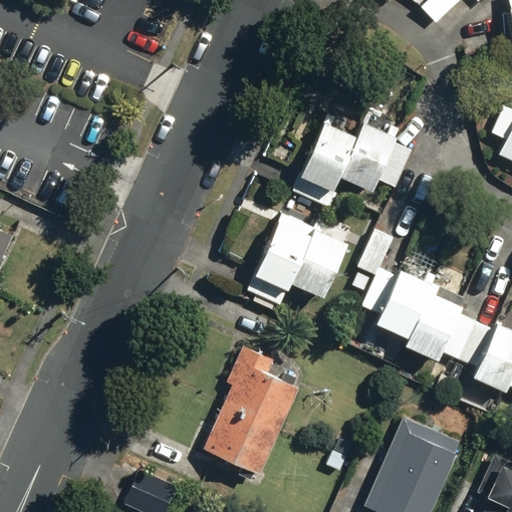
[(426,0),(420,7),(437,24),(461,0),(426,0)]
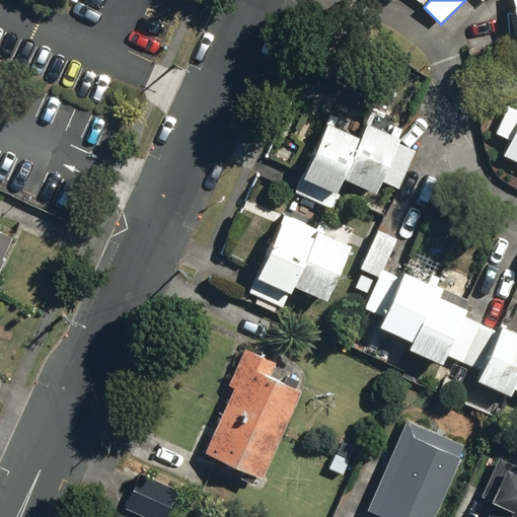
[(510,140),(503,156),(516,162),(516,109),(509,106),(496,134),(510,140)]
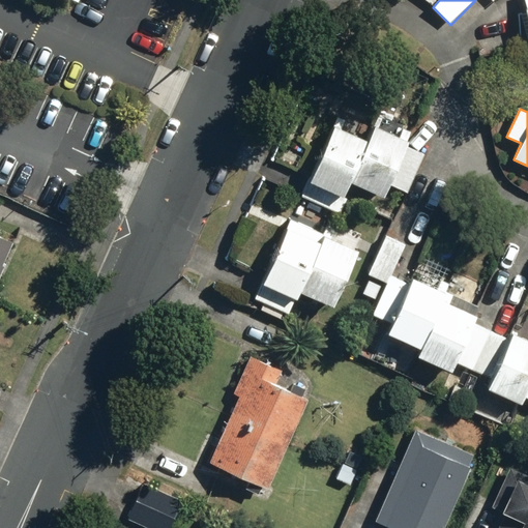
[(338,118),(302,198),(339,214),(352,183),(382,197),(388,183),(408,193),(424,154),(407,146),(409,142),(373,126),(371,133),(338,118)]
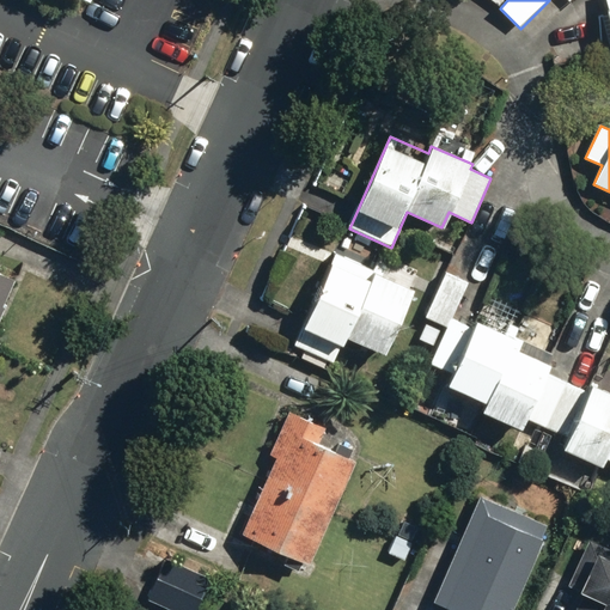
[(319,290),(293,346),(334,364),(346,337),(384,354),(396,330),(398,331),(402,323),(400,322),(410,298),(414,299),(415,296),(412,294),(415,288),(416,290),(419,285),(410,280),(408,286),(389,278),(392,268),(378,262),(370,280),(342,267),(347,257),(336,252),(322,284),(321,282),(317,290),(319,290)]
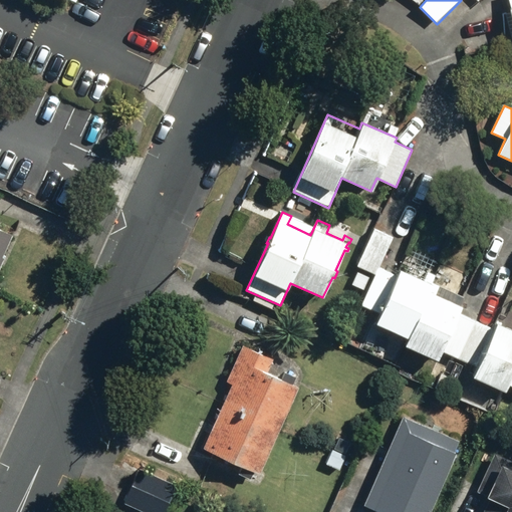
[(357,266),(362,268),(353,286),(368,293),(361,307),(379,315),(375,323),(409,338),(405,346),(437,361),(443,350),(477,366),(473,374),(506,390),(508,385),(511,387),(511,313),(506,324),(498,320),(494,329),(459,313),(462,307),(433,293),(436,286),(399,269),(396,275),(378,267),(394,236),(375,228),(357,266)]
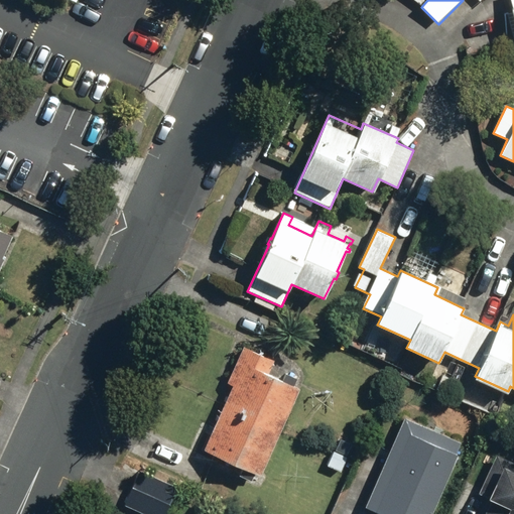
[(0,258),(10,235),(0,230),(0,258)]
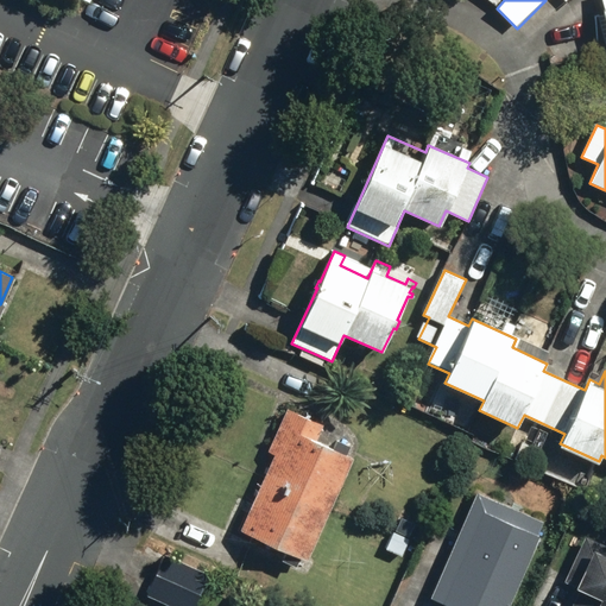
[(326,425),(288,409),(269,454),(273,455),(241,531),(309,561),(354,458),(347,454),(352,446),(338,440),(334,448),(319,442),(326,425)]
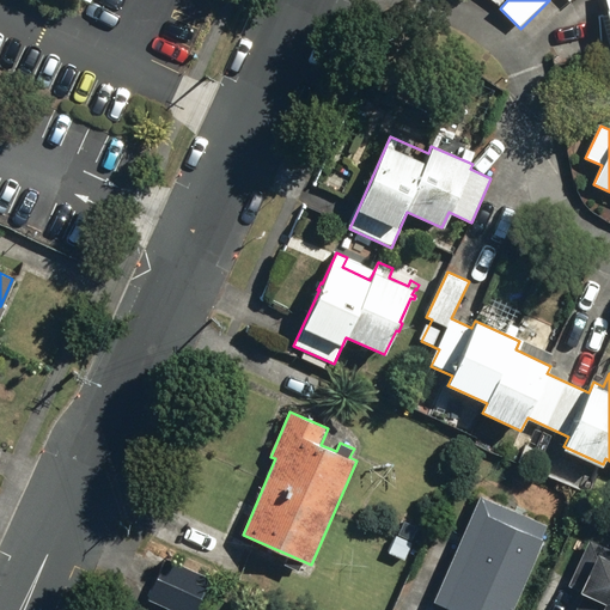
[(548,525),(482,495),(433,604),(446,609),(513,609),(546,541),(542,538),(548,525)]
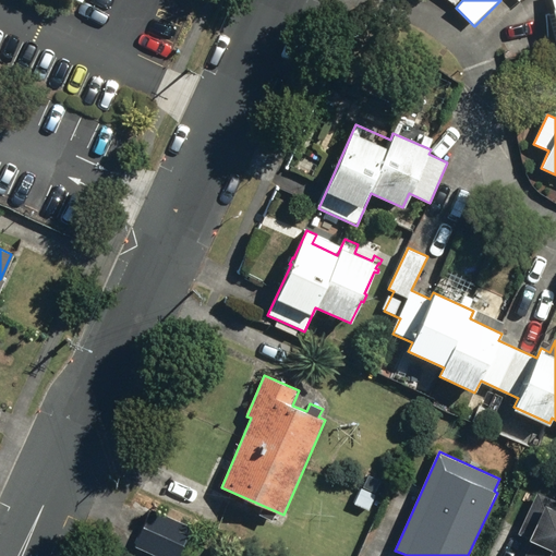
[(555,499),(536,492),(518,535),(532,542),(526,555),(555,555),(555,499)]
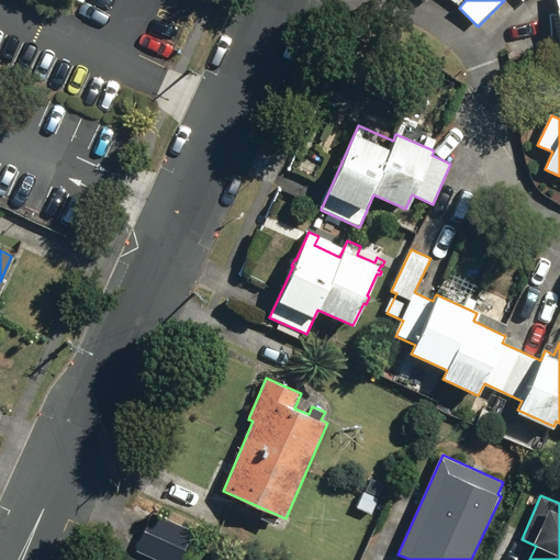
[(180,559),(193,530),(152,512),(134,551),(154,559),(180,559)]
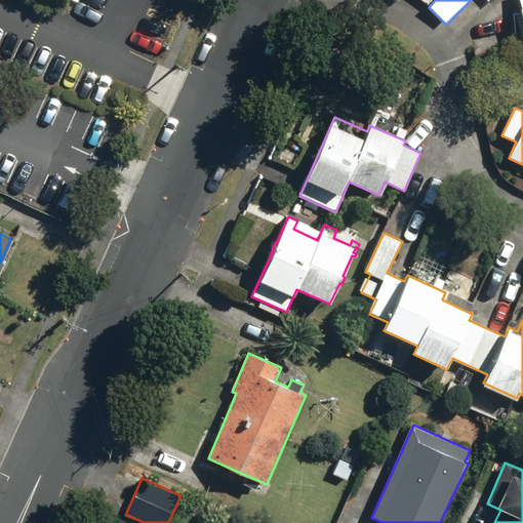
All buildings are outlined.
